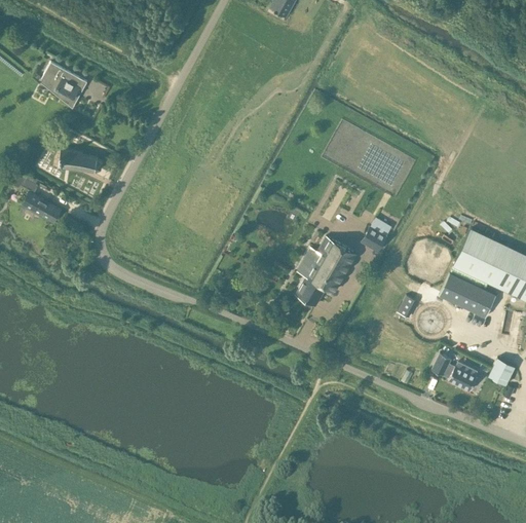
[(274,0),(269,9),(273,11),(273,12),(275,13),(286,19),(295,0),(274,0)]
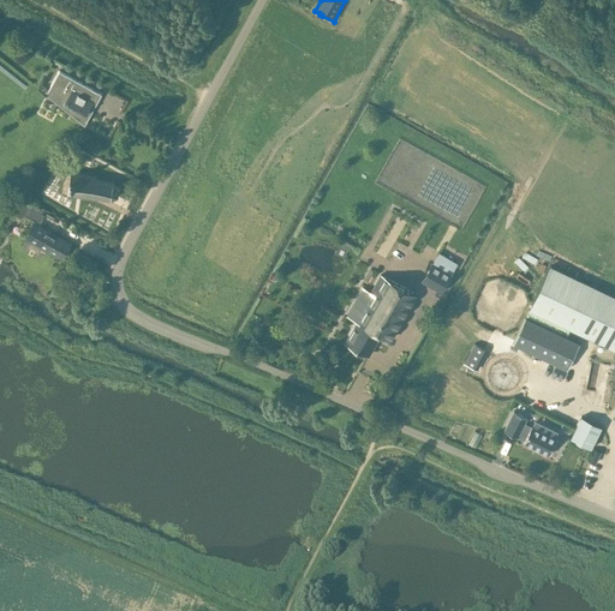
[(84,129),(93,114),(101,97),(59,75),(46,97),(84,129)]
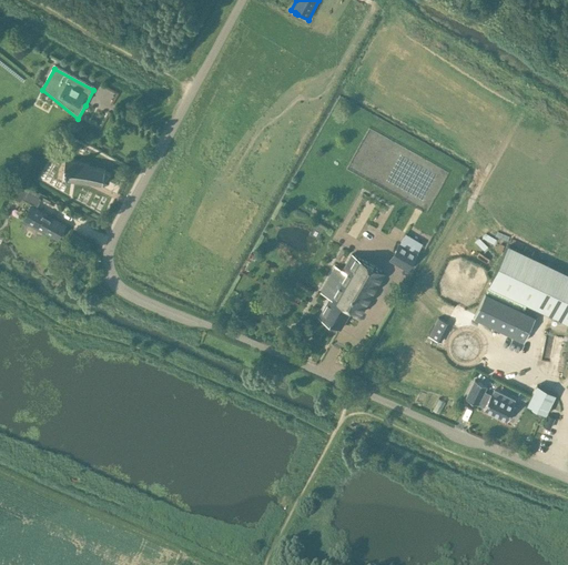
[(64,163),(61,182),(87,185),(87,183),(93,184),(93,187),(94,187),(94,185),(101,185),(100,188),(102,188),(102,185),(108,184),(109,185),(110,184),(108,183),(109,178),(111,177),(110,175),(109,175),(104,172),(104,171),(103,170),(103,172),(98,171),(98,169),(95,169),(95,170),(89,169),(90,167),(64,163)]
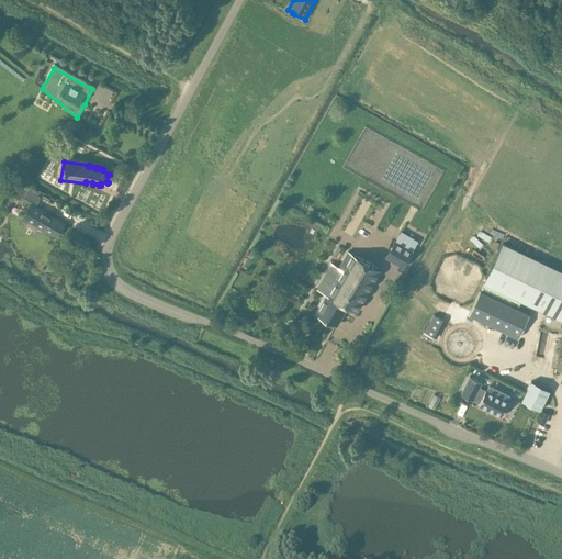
[(25,191),(22,199),(36,207),(40,200),(38,199),(25,191)]
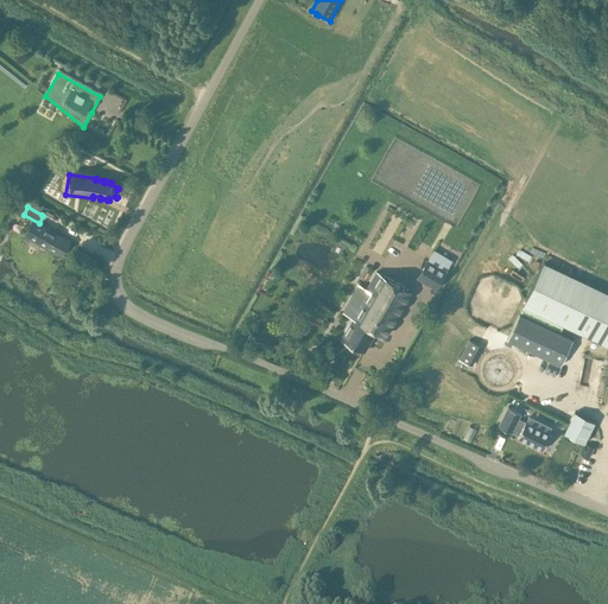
[(393,217),(386,229),(405,241),(412,229),(393,217)]
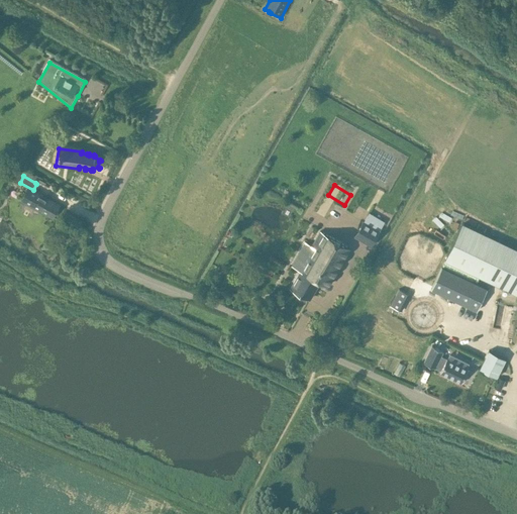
[(22,203),(50,219),(58,207),(29,191),(22,203)]
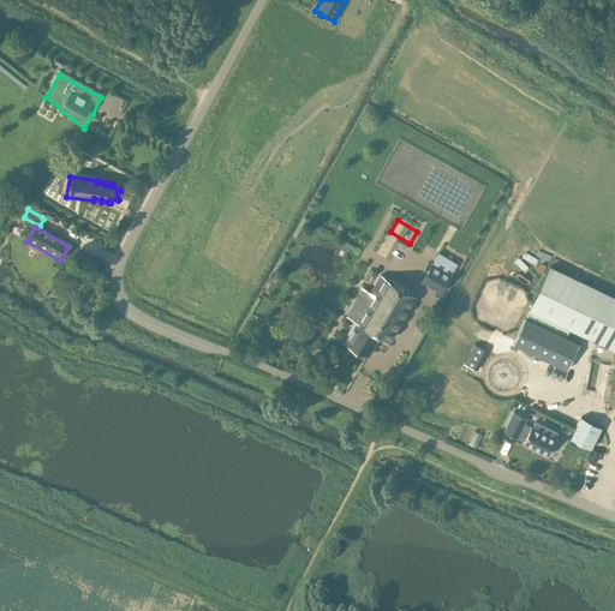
[(399,252),(377,240),(366,259),(388,273),(399,252)]
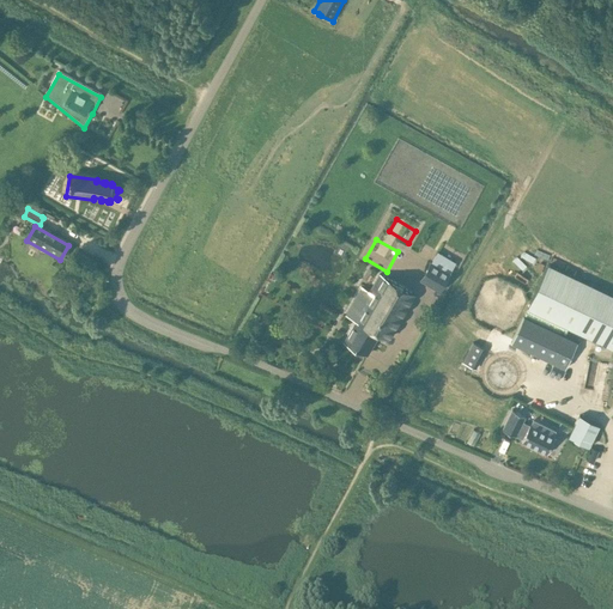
[(437,255),(420,282),(439,293),(455,266),(437,255)]
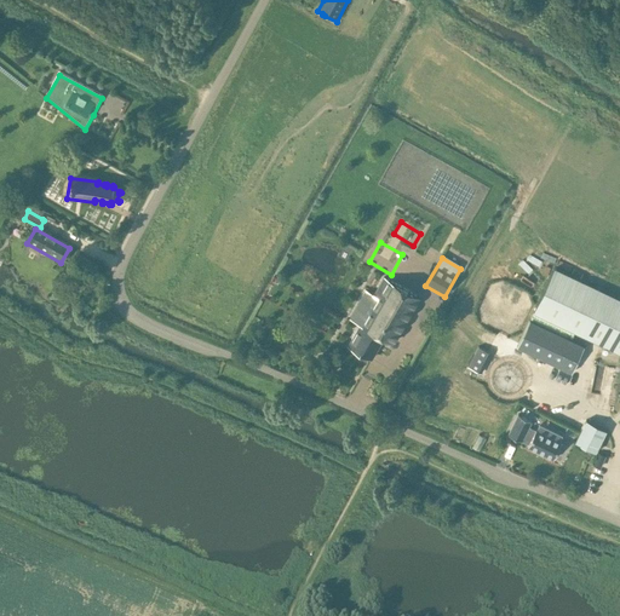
[(619,301),(555,270),(534,315),(619,355),(619,301)]
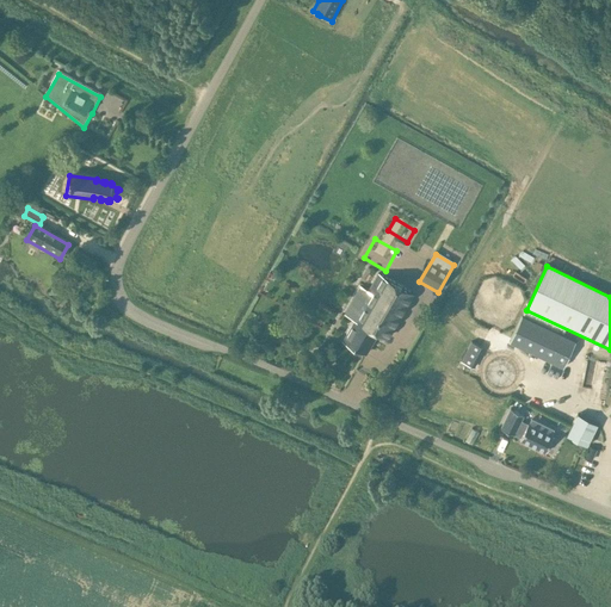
[(355,323),(344,344),(365,355),(378,334),(387,340),(412,296),(378,277),(370,292),(369,295),(360,290),(352,303),(360,308),(363,309),(355,323)]
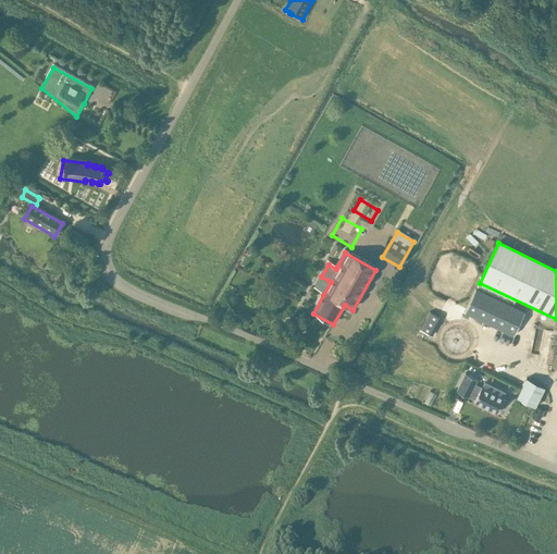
[(524,314),(475,291),(463,315),(514,339),(524,314)]
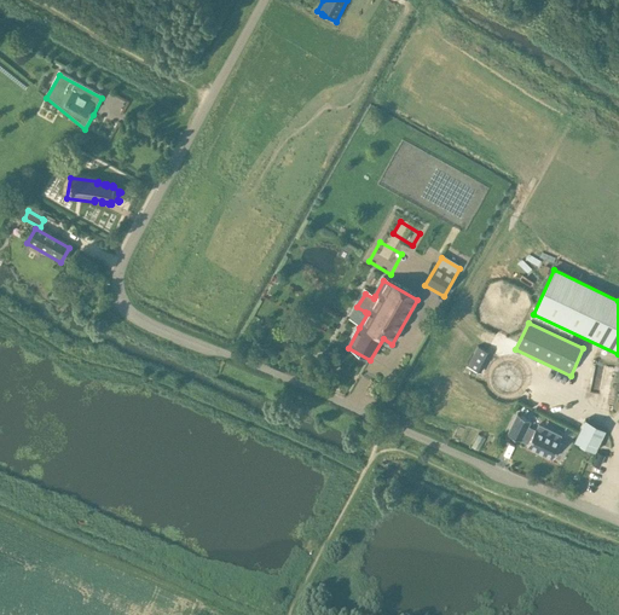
[(476,348),(466,369),(467,369),(476,375),(487,354),(476,348)]
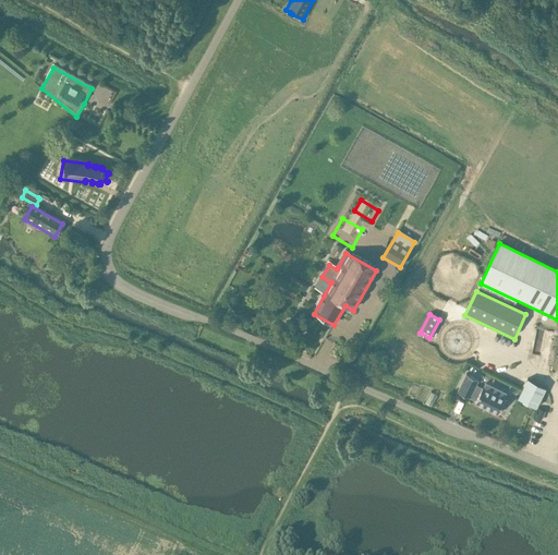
[(477,382),(466,376),(458,394),(469,400),(470,399),(475,402),(474,405),(498,417),(502,407),(504,408),(507,403),(505,402),(506,401),(504,400),(506,396),(485,386),(483,390),(482,389),(482,390),(475,387),(477,382)]
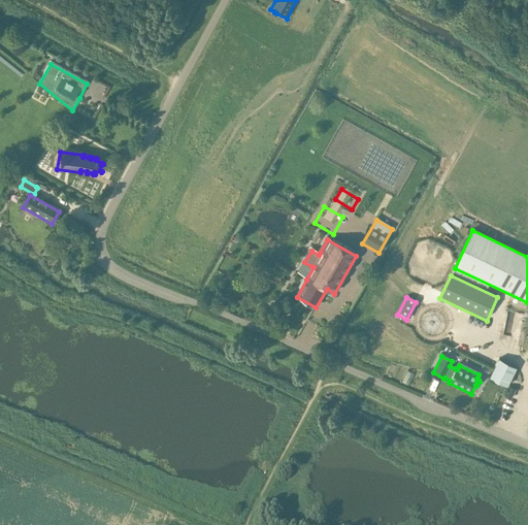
[(500,360),(490,380),(506,388),(517,367),(500,360)]
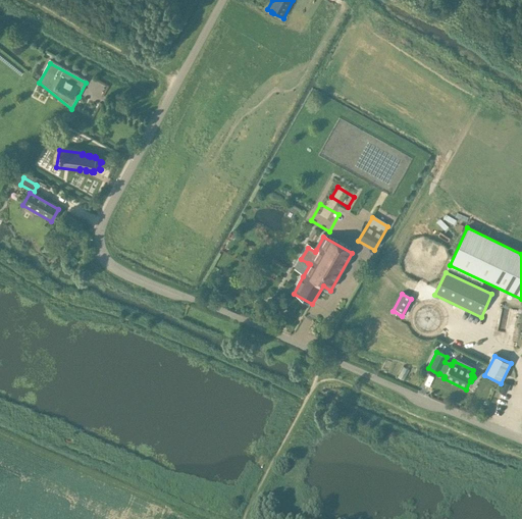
[(504,384),(500,395),(505,397),(509,386),(504,384)]
